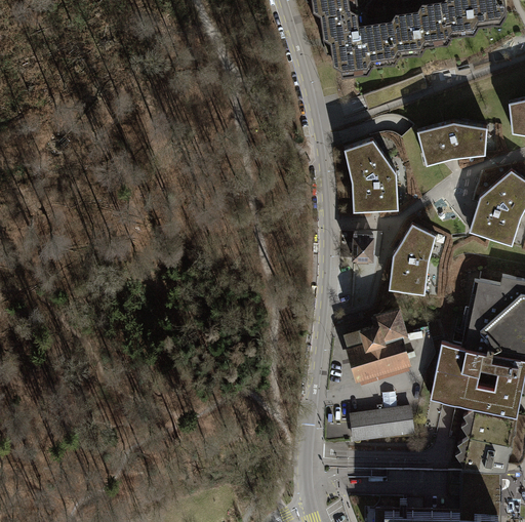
[(308,0),(309,2),(309,4),(313,4),(314,12),(321,15),(321,22),(341,18),(339,3),(357,1),(357,0),(308,0)]
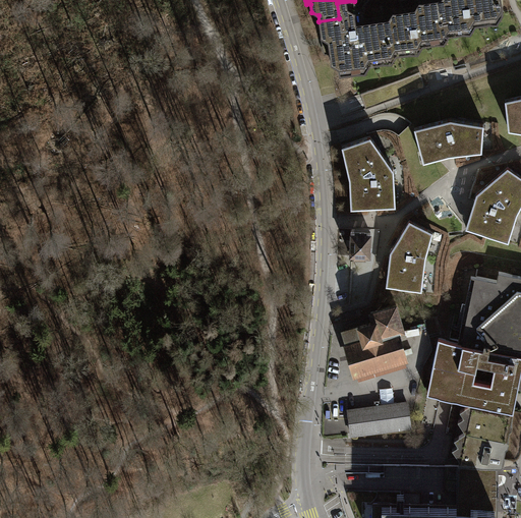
[(453,19),(456,36),(471,35),(475,27),(483,26),(498,25),(503,16),(501,0),(439,0),(437,1),(439,21),(453,19)]
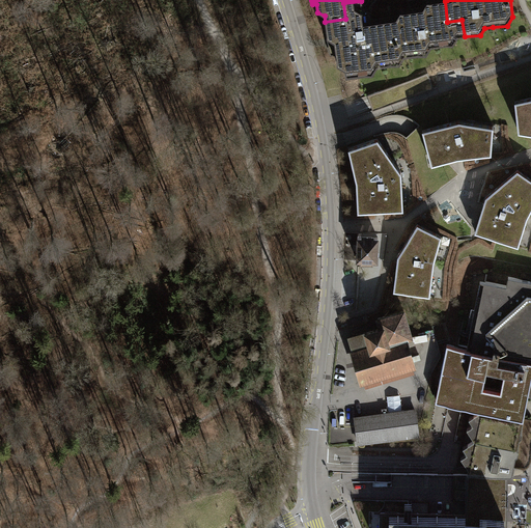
[(345,19),(325,22),(327,38),(329,39),(332,42),(333,58),(337,58),(338,65),(344,70),(346,79),(359,78),(371,77),(378,68),(399,65),(404,58),(411,57),(409,40),(394,43),(390,20),(370,23),(370,12),(369,12),(366,9),(362,7),(361,1),(343,3),(345,19)]
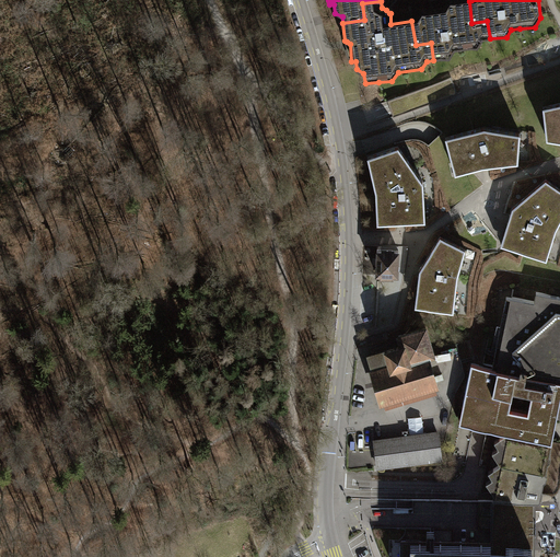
[(431,43),(433,60),(451,59),(455,50),(477,48),(483,41),(490,38),(487,21),(471,23),(469,1),(451,4),(450,4),(441,7),(440,7),(438,2),(429,3),(431,12),(423,12),(416,21),(411,21),(416,45),(431,43)]
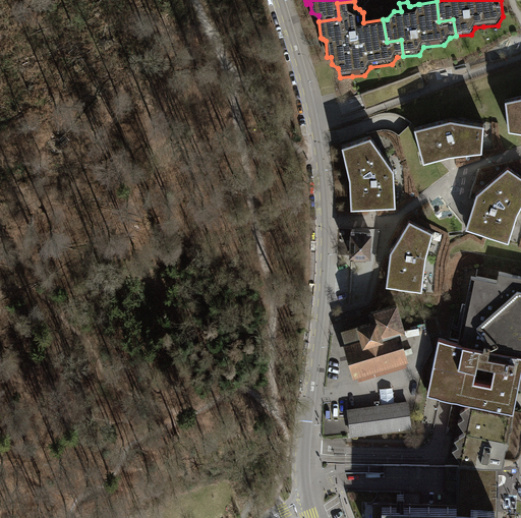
[(520,100),(507,104),(510,133),(520,134),(520,100)]
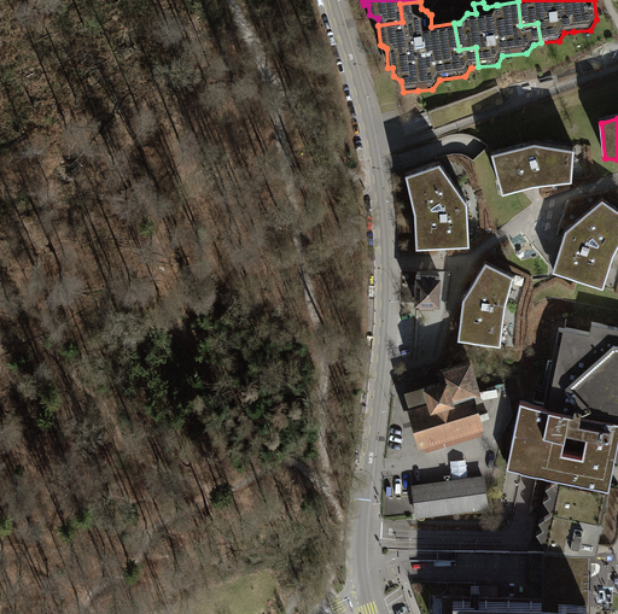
[(536,144),(494,155),(503,194),(534,187),(540,186),(572,182),(575,151),(536,144)]
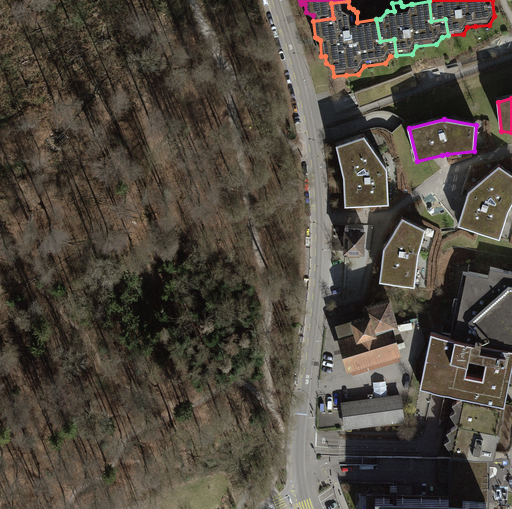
[(389,205),(386,169),(364,137),(337,147),(344,176),(346,207),(371,206),(389,205)]
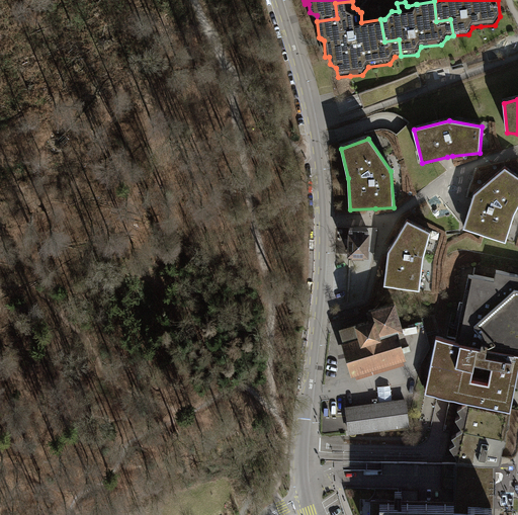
[(517,201),(517,179),(503,169),(472,194),(470,201),(461,229),(482,235),(485,236),(504,242),(513,212),(517,201)]
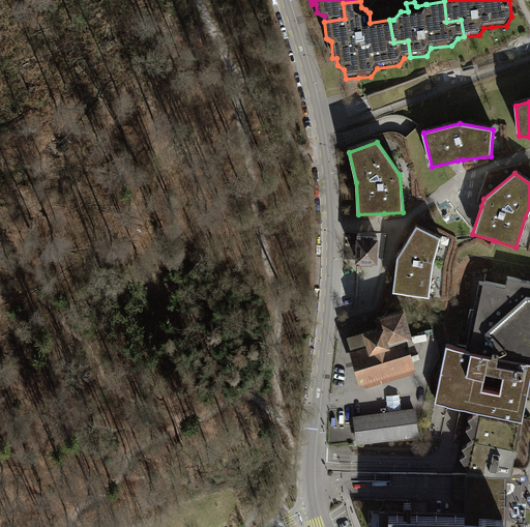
[(395,263),(391,292),(407,294),(427,296),(431,263),(438,238),(414,226),(398,255),(395,258),(395,263)]
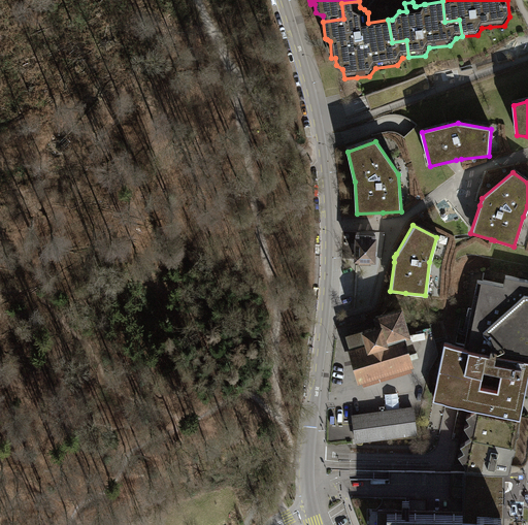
[(373,239),(353,238),(352,262),(372,262),(373,239)]
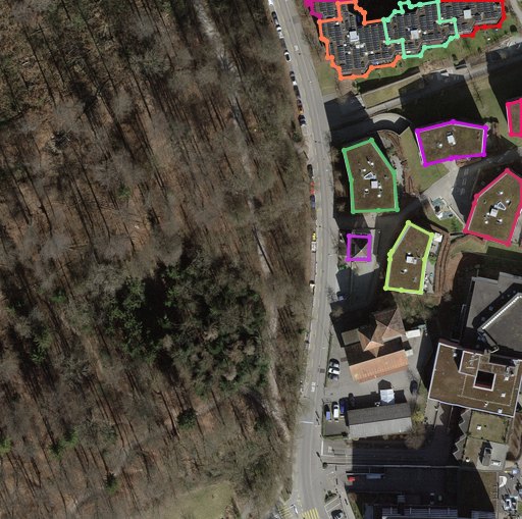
[(437,342),(426,397),(429,398),(454,403),(470,406),(512,415),(517,393),(521,394),(521,387),(521,382),(521,381),(521,279),(498,275),(496,283),(470,278),(461,321),(466,325),(461,347),(446,344),(437,342)]
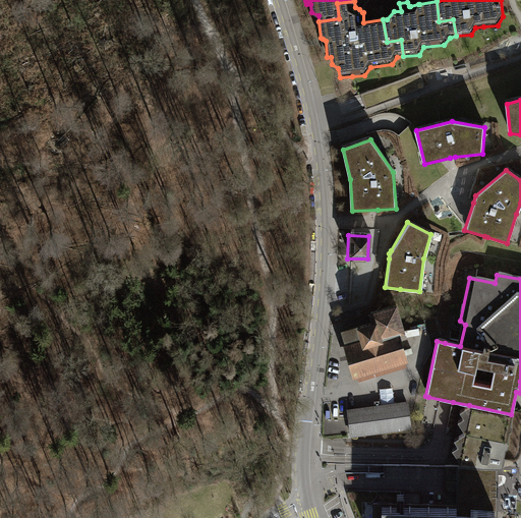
[(394,308),(368,315),(371,326),(340,334),(352,377),(404,362),(397,339),(402,338),(400,334),(401,333),(394,308)]
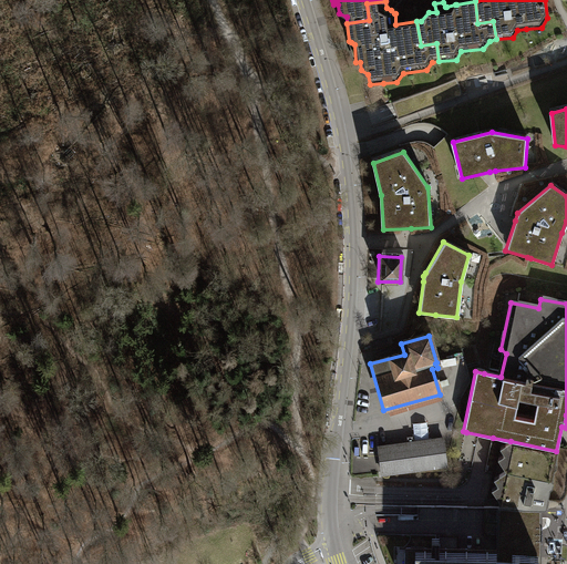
[(413,428),(414,442),(447,440),(446,426),(413,428)]
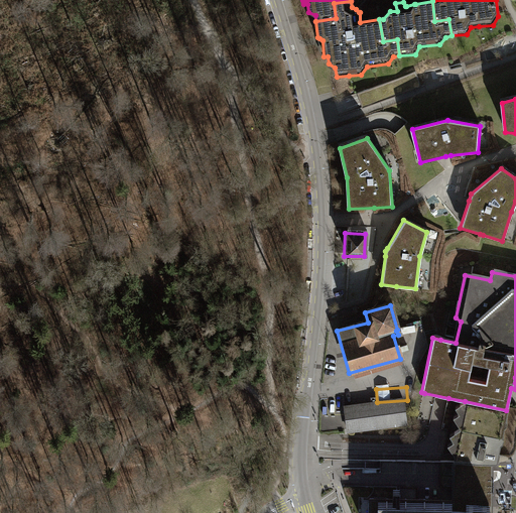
[(401,401),(343,409),(346,433),(348,433),(404,426),(401,401)]
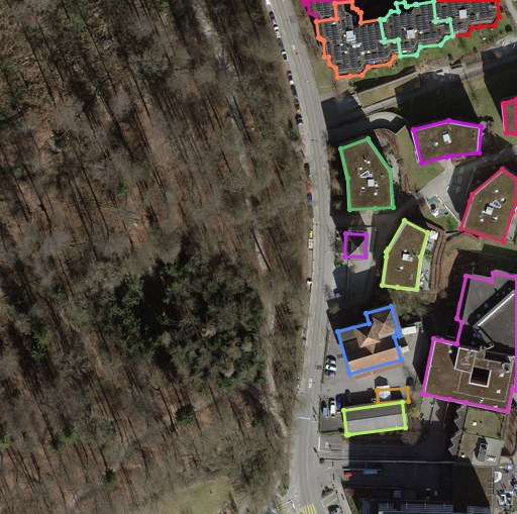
[(507,411),(466,402),(459,406),(463,412),(457,416),(461,422),(459,431),(453,434),(457,440),(451,444),(455,450),(453,458),(457,459),(455,466),(493,466),(496,466),(498,456),(507,411)]
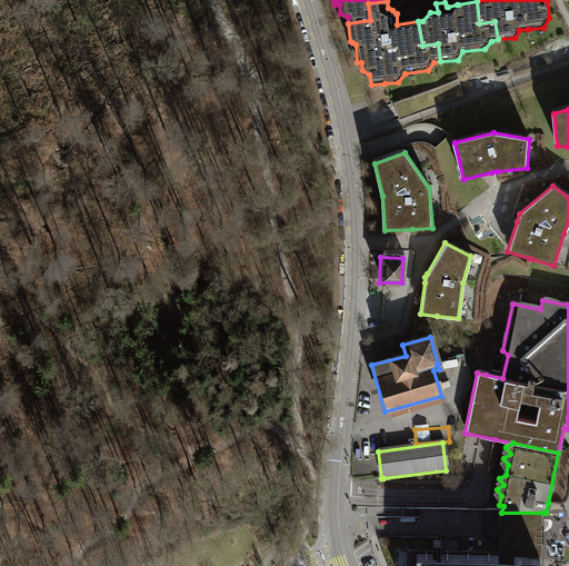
[(497,554),(405,553),(403,565),(540,565),(542,518),(542,513),(501,513),(497,513),(497,554)]
